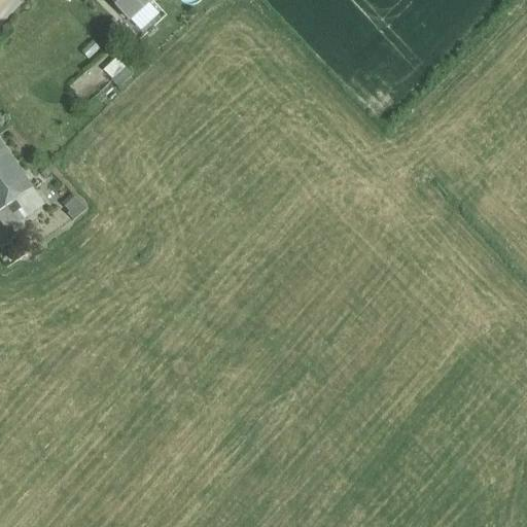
[(110,0),(130,20),(151,0),(110,0)]
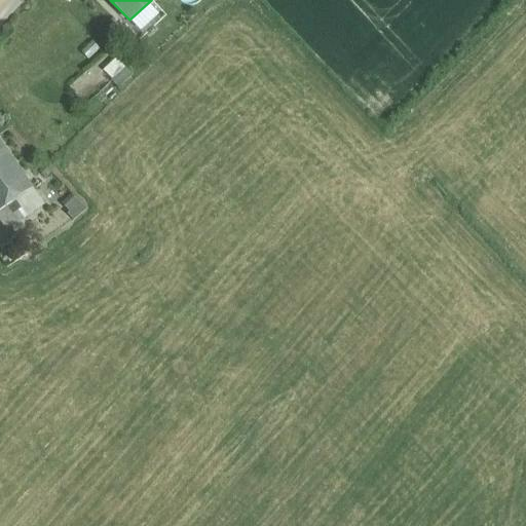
[(119,86),(132,73),(116,57),(103,70),(119,86)]
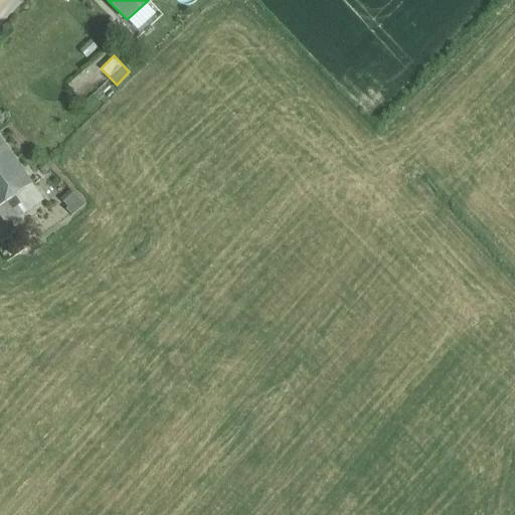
[(0,207),(13,198),(30,185),(32,184),(0,138),(0,207)]
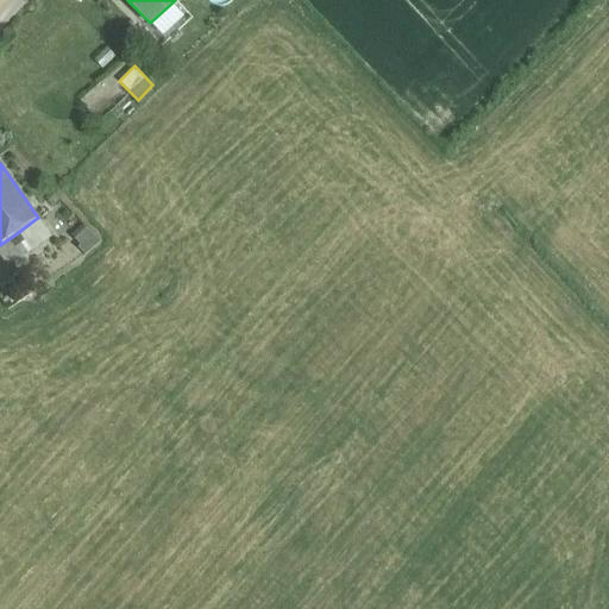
[(16,234),(29,252),(50,236),(36,219),(16,234)]
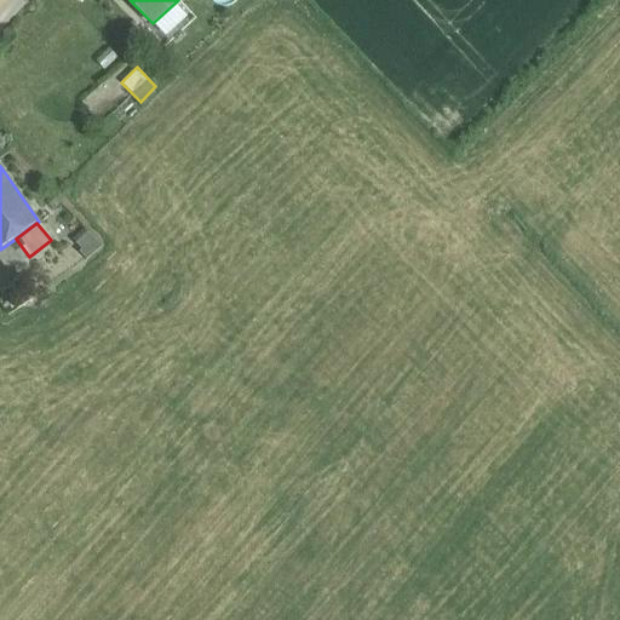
[(93,240),(85,231),(75,241),(84,250),(80,253),(87,259),(103,247),(95,239),(93,240)]
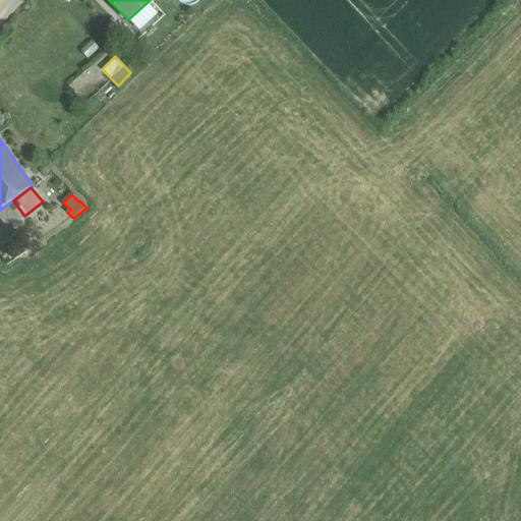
[(24,216),(13,200),(0,210),(0,218),(7,229),(24,216)]
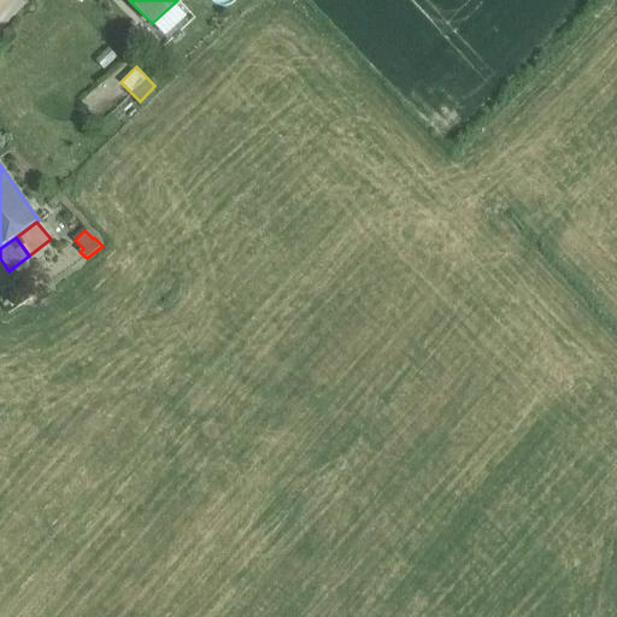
[(11,282),(0,289),(12,307),(23,300),(11,282)]
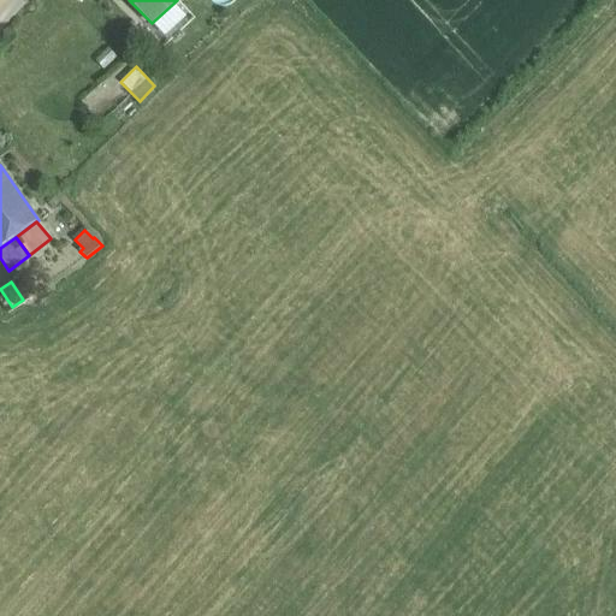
All buildings are outlined.
